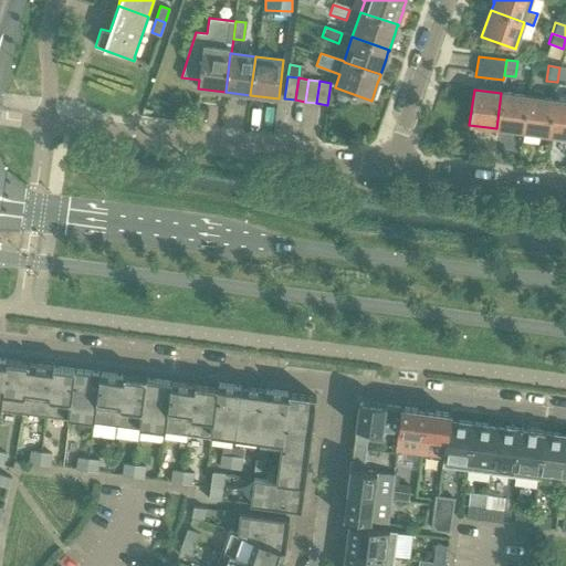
[(505,129),(523,132),(527,96),(501,93),(496,128),(505,129)]
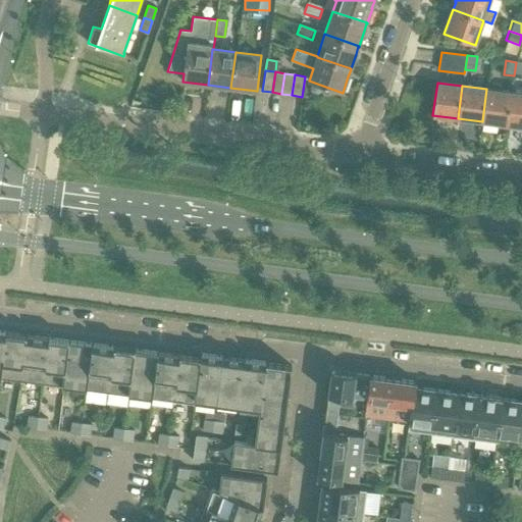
[(499,123),(507,124),(511,92),(486,89),(482,121),(499,123)]
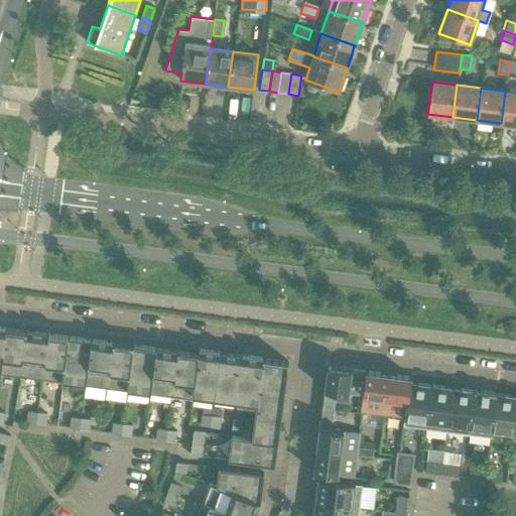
[(509,125),(515,125),(515,92),(505,91),(501,123),(509,124),(509,125)]
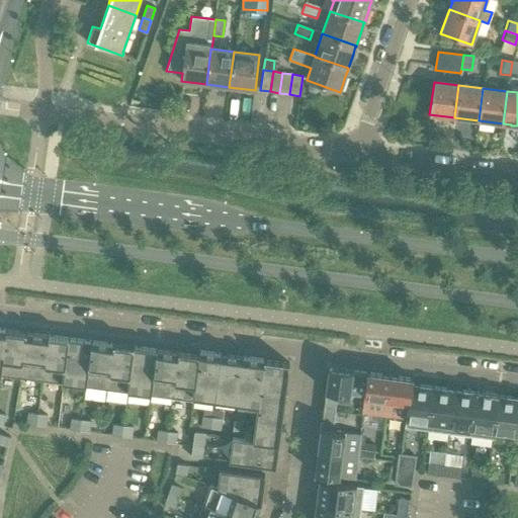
[(0,373),(0,375),(20,378),(26,332),(6,330),(0,373)]
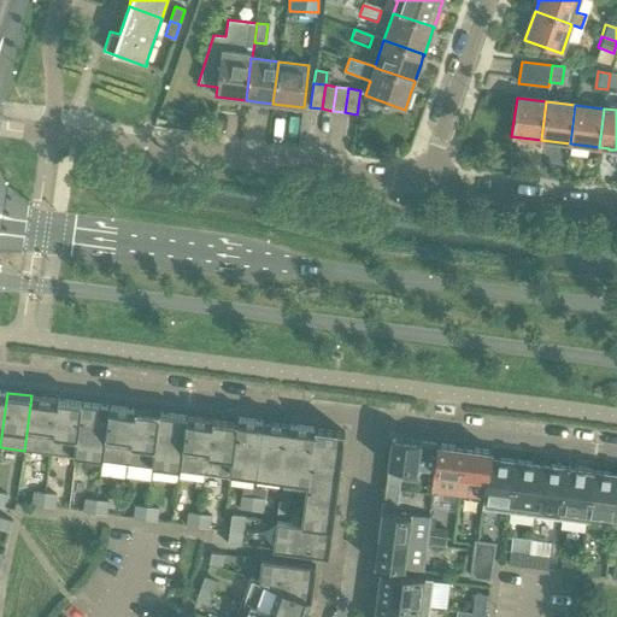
[(24,451),(50,454),(57,399),(31,395),(24,451)]
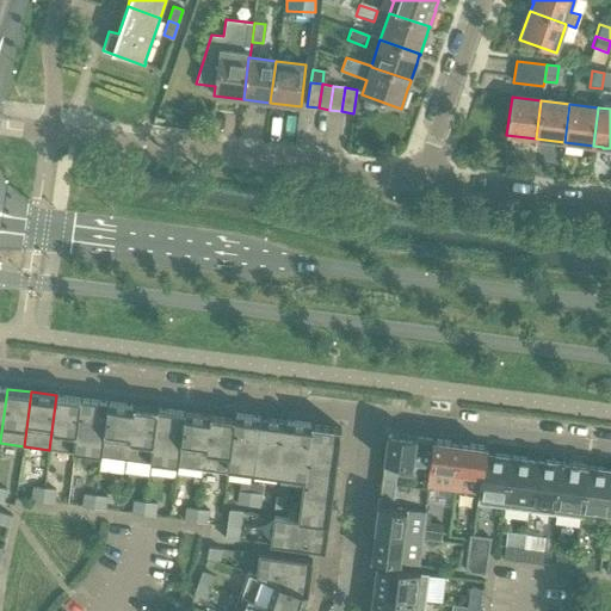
[(49,450),(74,452),(81,399),(56,395),(49,450)]
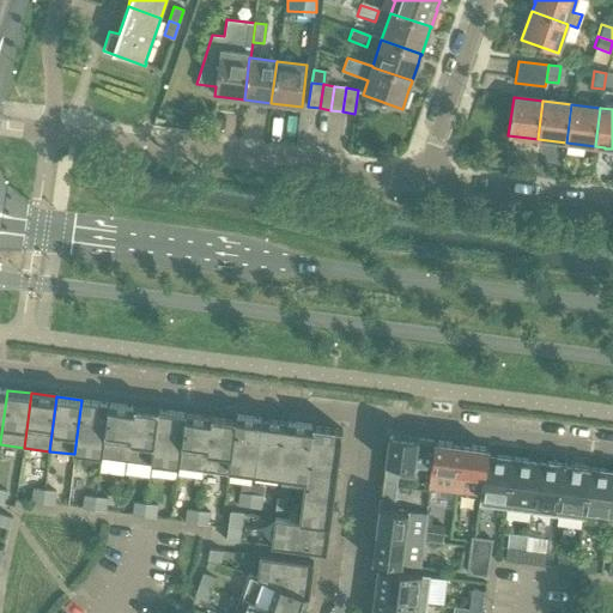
[(74,454),(101,457),(108,404),(82,400),(74,454)]
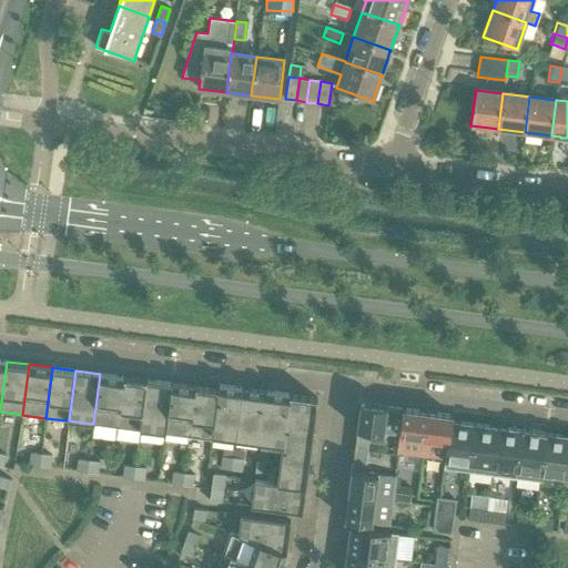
[(93,424),(118,427),(124,377),(100,374),(93,424)]
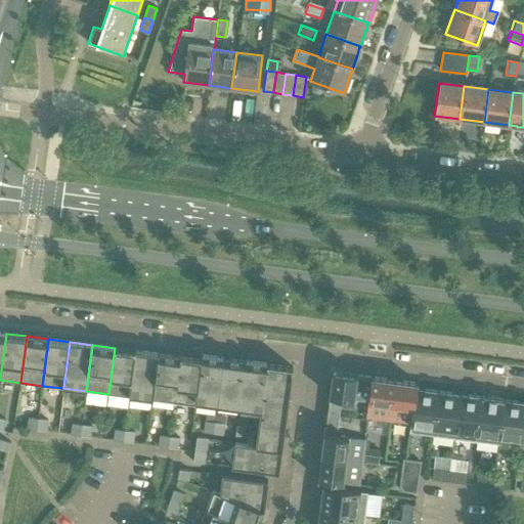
[(108,394),(129,397),(135,350),(115,348),(108,394)]
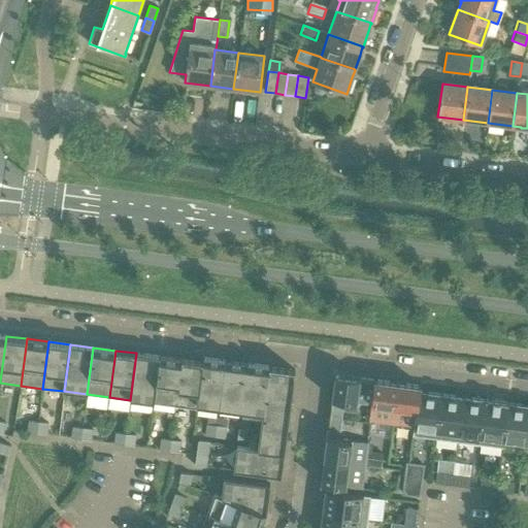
[(130,400),(153,403),(160,356),(136,353),(130,400)]
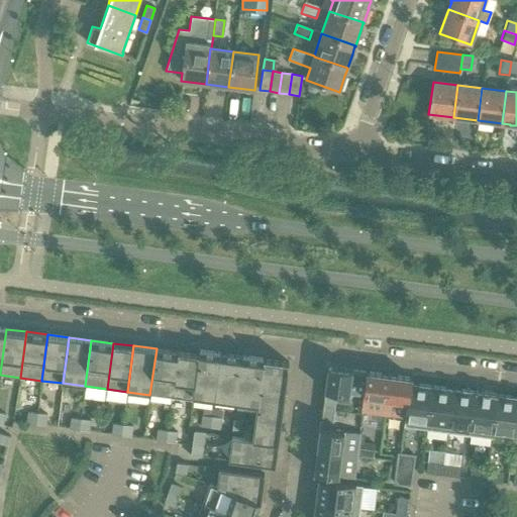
[(149,395),(172,398),(178,351),(157,348),(149,395)]
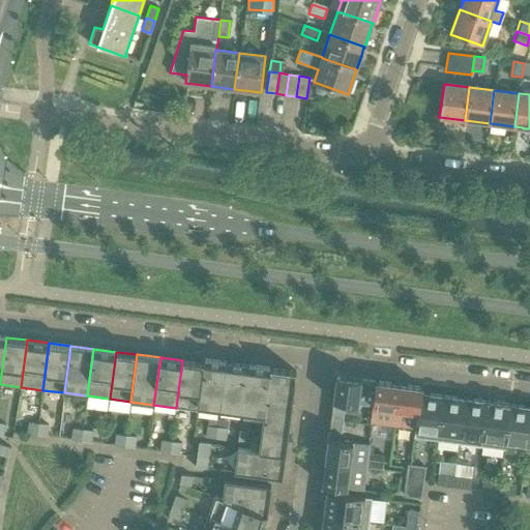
[(199,406),(205,359),(204,358),(203,363),(182,360),(176,408),(198,411),(199,406)]
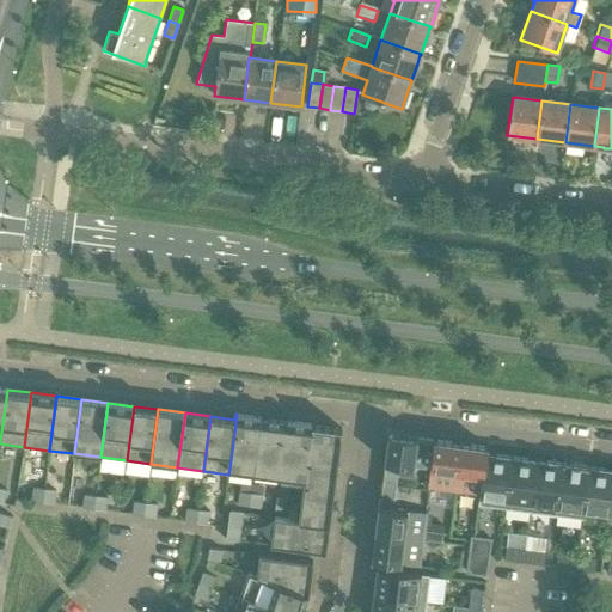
[(230,469),(254,472),(261,417),(237,415),(230,469)]
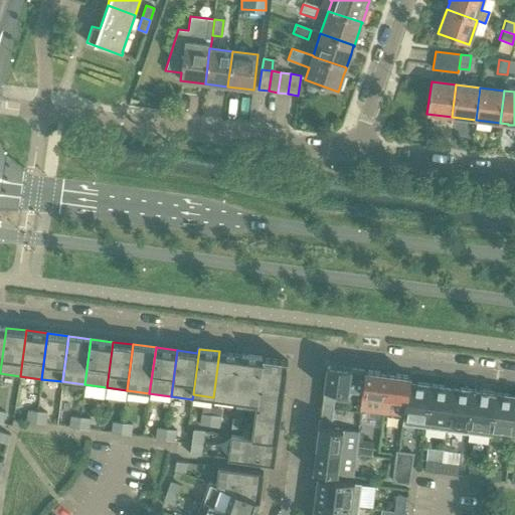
[(213,397),(234,400),(241,354),(219,351),(213,397)]
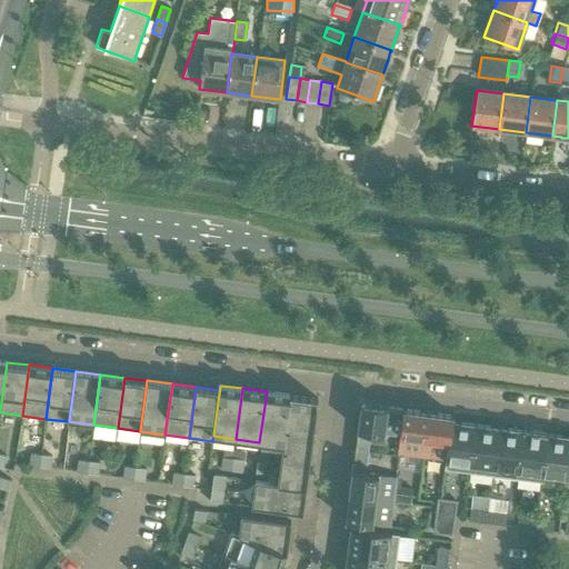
[(259,442),(282,446),(285,446),(291,395),(267,391),(259,442)]
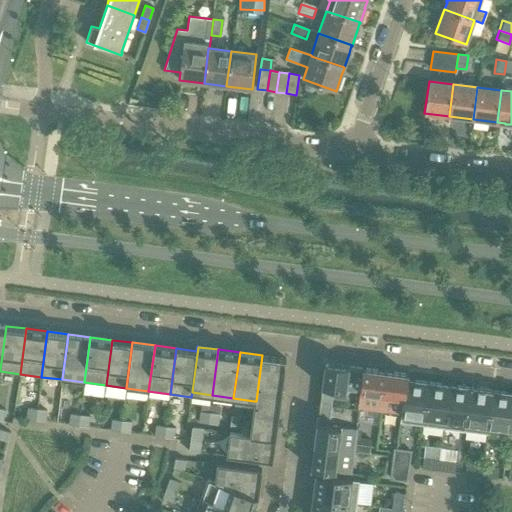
[(254,401),(250,435),(249,435),(275,439),(285,358),(262,355),(256,401),(254,401)]
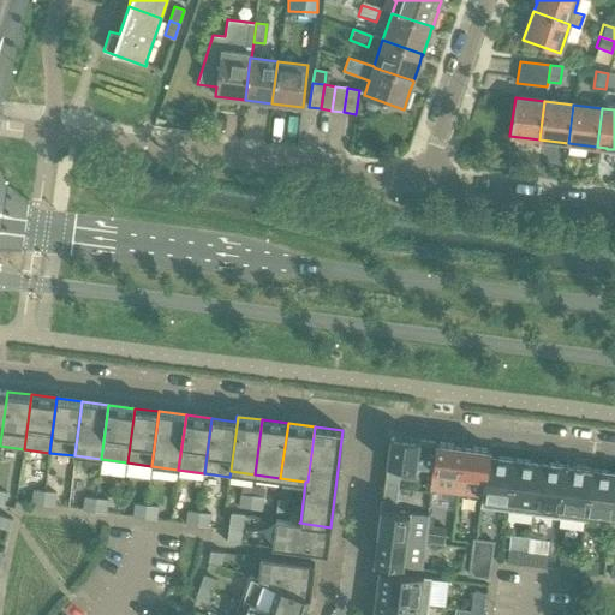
[(430,490),(431,490),(437,442),(394,436),(389,440),(383,487),(398,489),(401,466),(433,471),(430,490)]
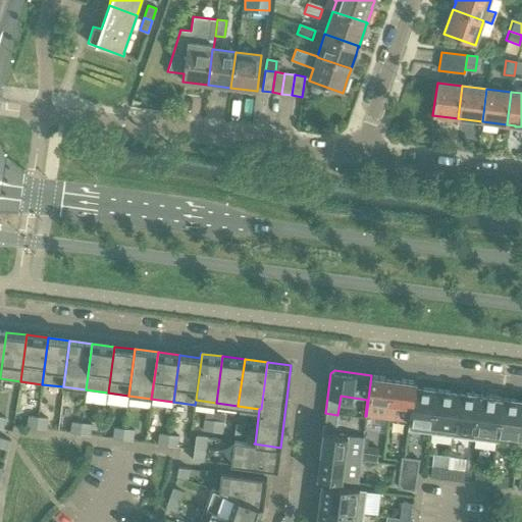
[(366,416),(387,419),(393,378),(371,375),(366,416)]
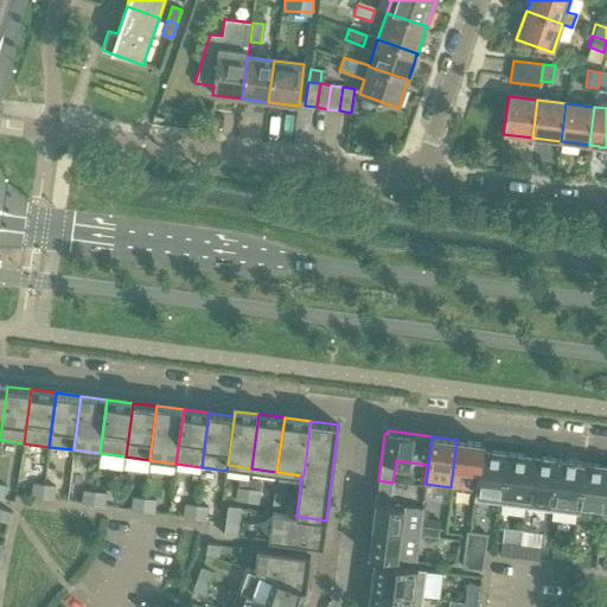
[(474,502),(483,443),(457,440),(451,487),(475,491),(474,502)]
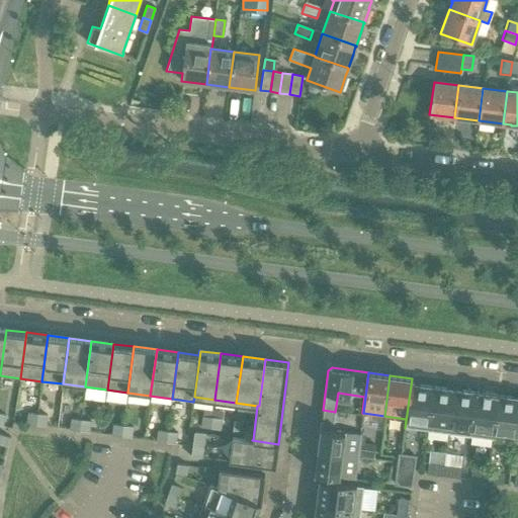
[(405,428),(427,431),(433,386),(412,383),(413,378),(412,378),(405,428)]
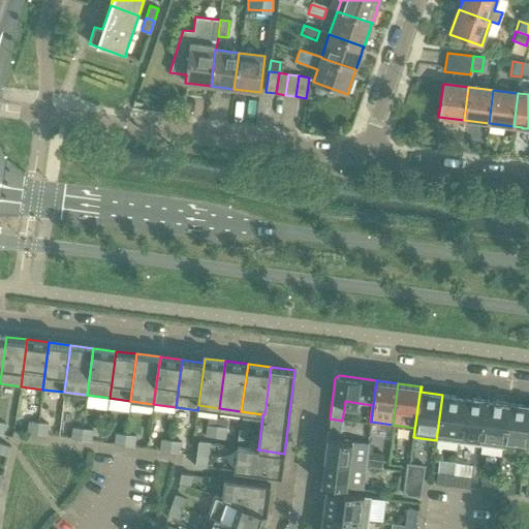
[(436,440),(458,442),(464,398),(442,395),(436,440)]
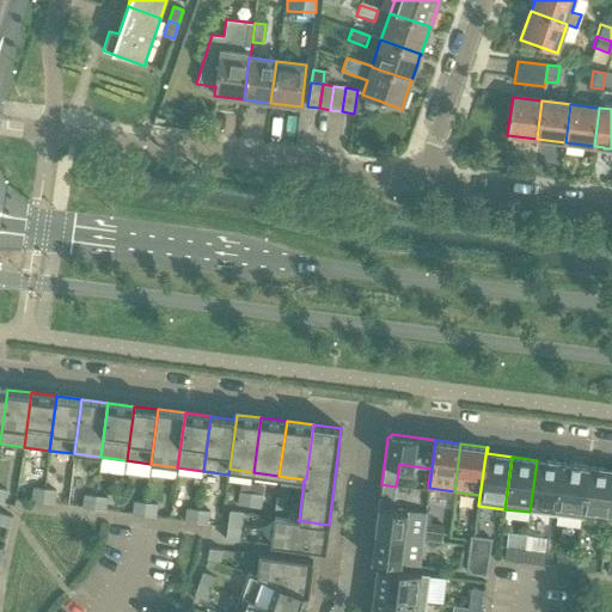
[(530,512),(556,515),(563,464),(537,460),(530,512)]
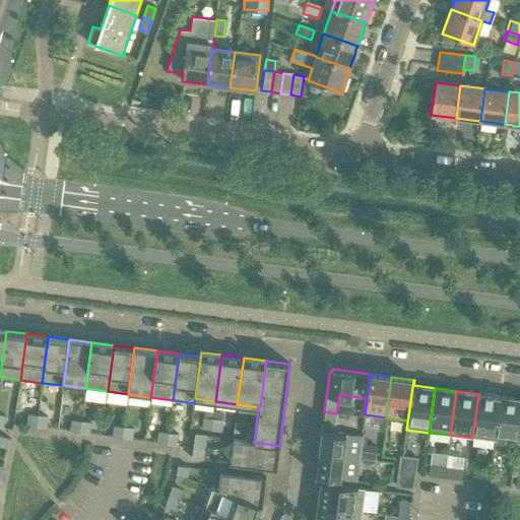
[(472,438),(494,441),(500,396),(478,394),(472,438)]
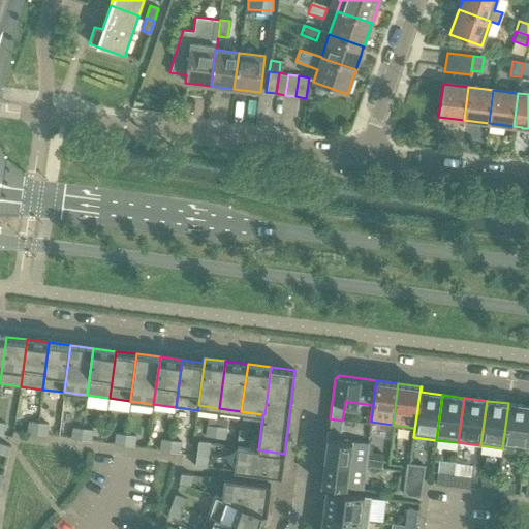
[(502,448),(525,452),(528,416),(528,406),(508,403),(502,448)]
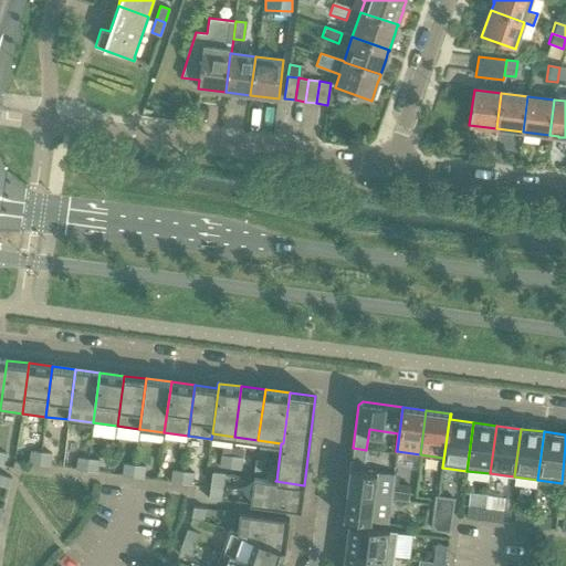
[(364,470),(366,450),(353,448),(347,493),(390,500),(409,502),(410,492),(392,490),(394,474),(364,470)]
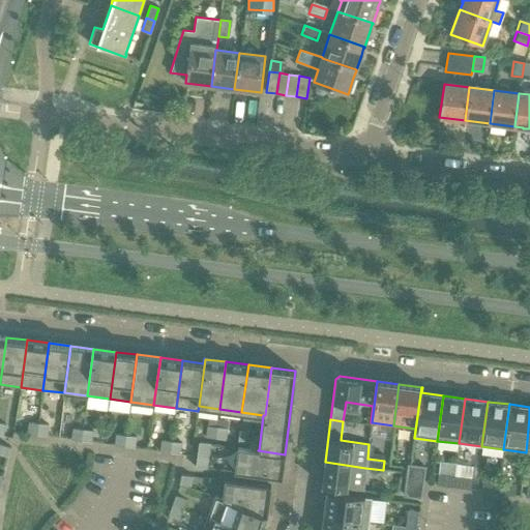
[(27,433),(37,435),(38,423),(29,422),(27,433)]
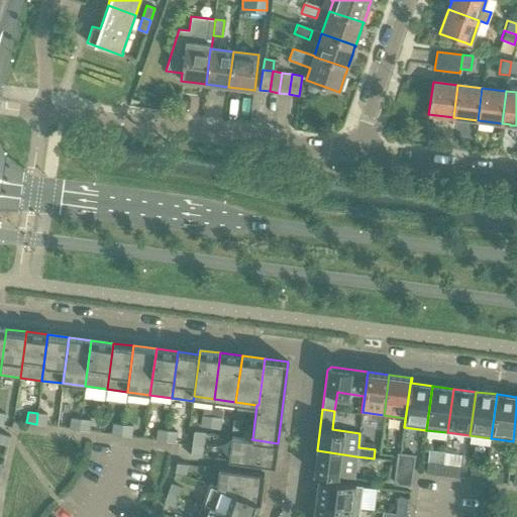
[(37,413),(36,424),(45,425),(47,414),(37,413)]
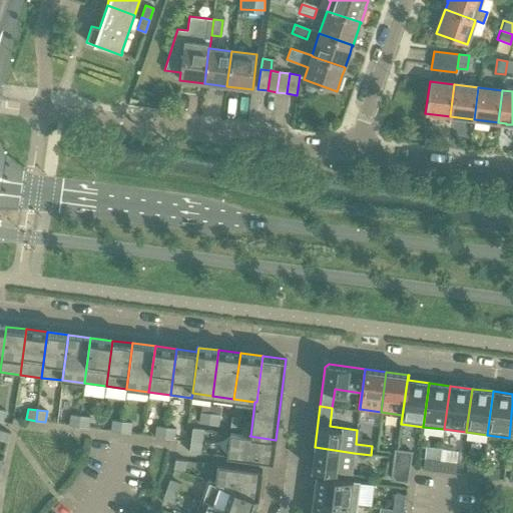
[(199,423),(208,424),(210,413),(200,412),(199,423)]
